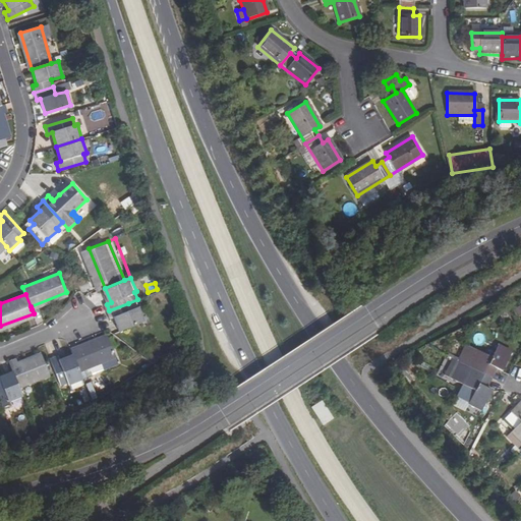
[(128,303),(109,310),(113,319),(117,316),(122,330),(148,320),(141,306),(131,309),(128,303)]
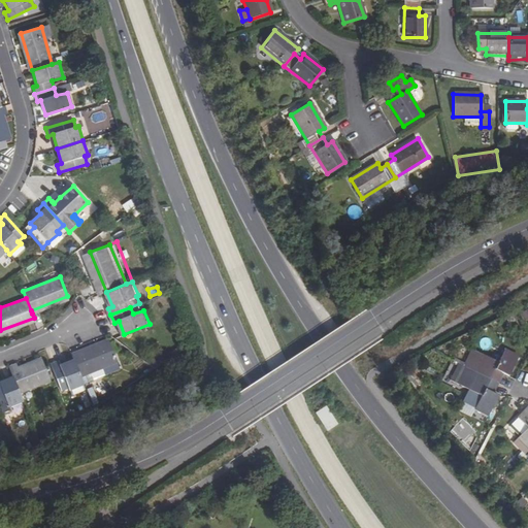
[(109,341),(73,356),(74,360),(80,376),(118,362),(109,341)]
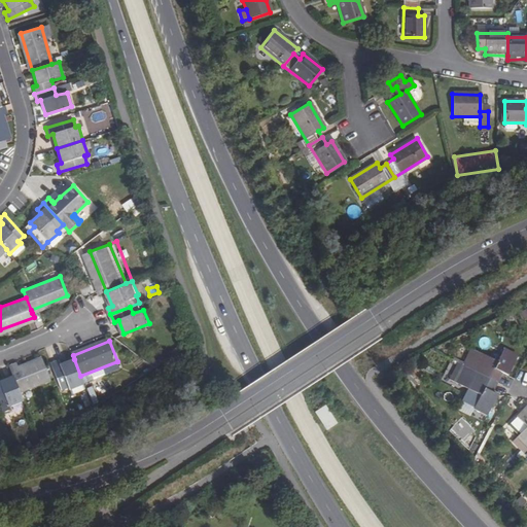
[(477,372),(494,381),(499,370),(507,375),(517,355),(503,348),(497,360),(486,355),(477,372)]
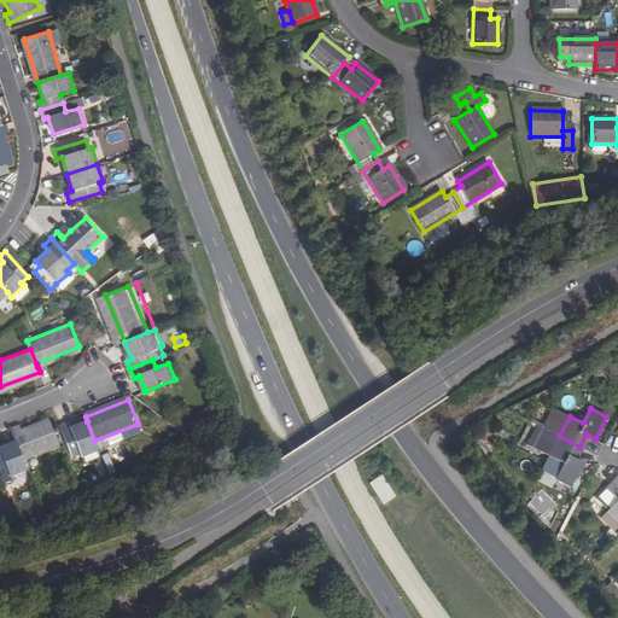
[(559,436),(570,417),(554,409),(543,427),(559,436)]
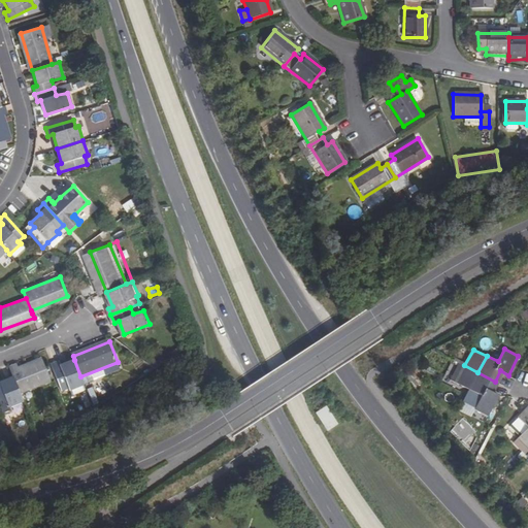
[(80,376),(74,360),(60,365),(58,360),(51,363),(62,390),(69,388),(70,390),(85,385),(80,376)]
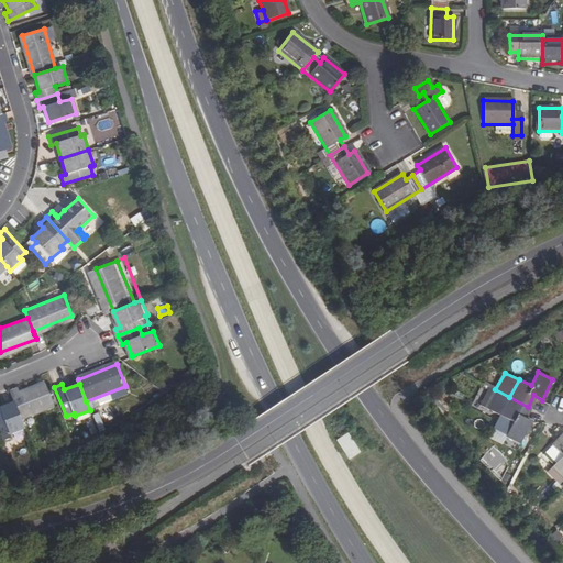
[(18,388),(9,390),(13,401),(21,419),(53,406),(45,385),(29,392),(21,395),(19,392),(18,388)]
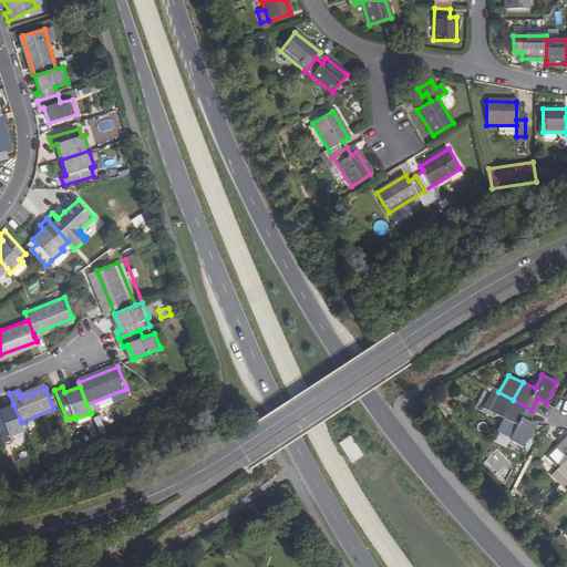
[(532,410),(513,400),(498,392),(492,389),(483,408),(504,419),(516,425),(509,437),(525,445),(535,424),(526,420),(532,410)]
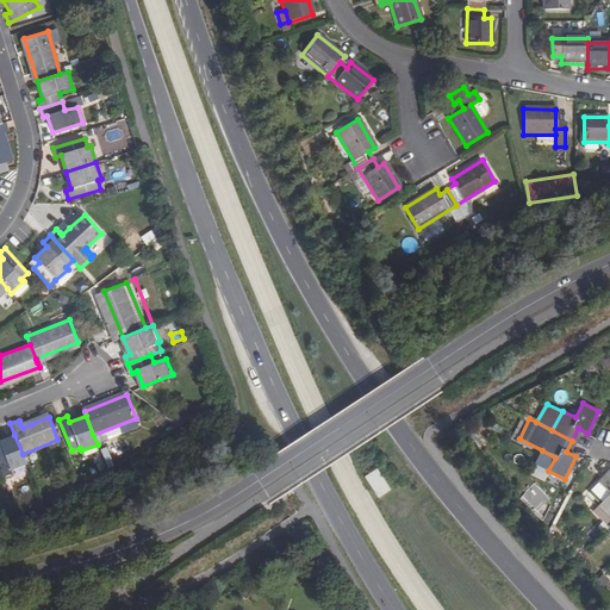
[(0,470),(4,478),(12,474),(11,470),(26,464),(23,454),(14,435),(0,440),(0,470)]
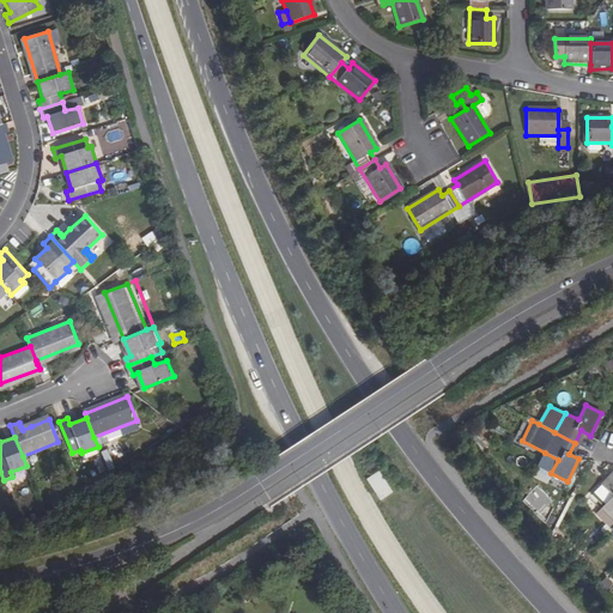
[(612,477),(592,498),(602,510),(600,511),(612,523),(612,530),(612,532),(612,533),(612,477)]
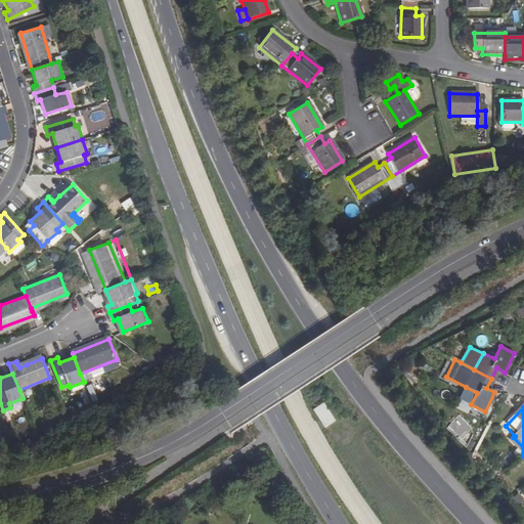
[(512,498),(517,506),(523,500),(519,493),(512,498)]
